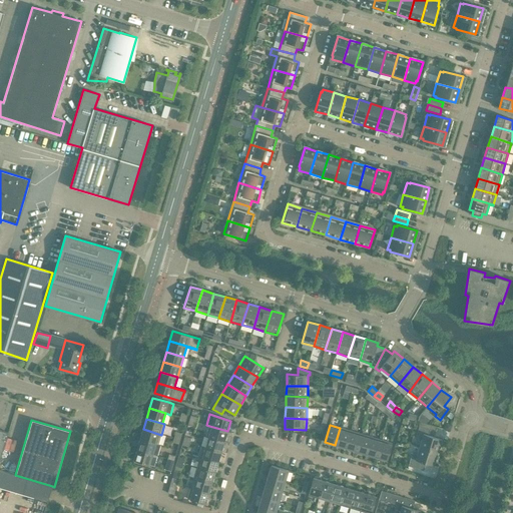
[(206,436),(224,442),(227,431),(209,426),(206,436)]
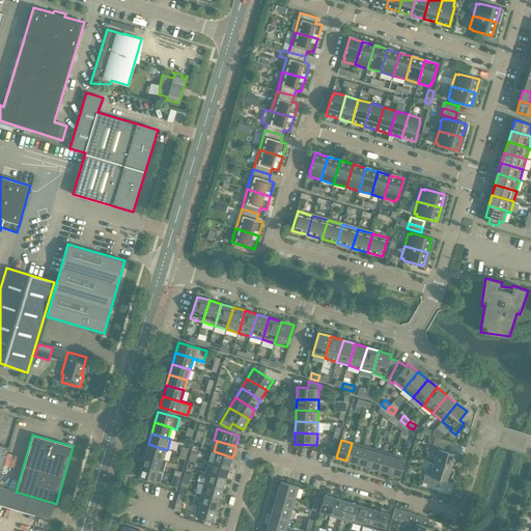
[(435,463),(452,468),(454,465),(455,465),(457,459),(455,459),(456,454),(448,452),(449,446),(434,442),(430,453),(437,454),(435,463)]
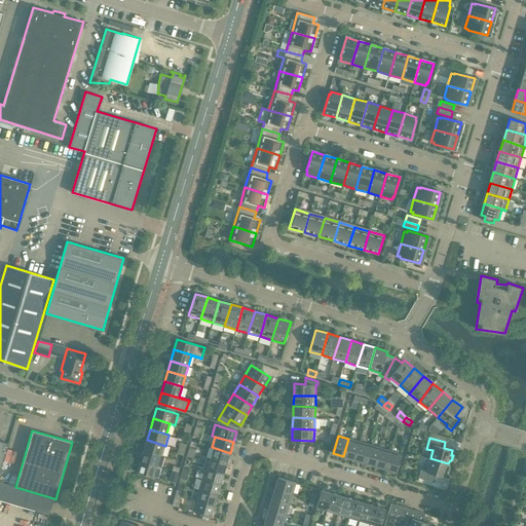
[(348,439),(343,456),(354,459),(360,442),(348,439)]
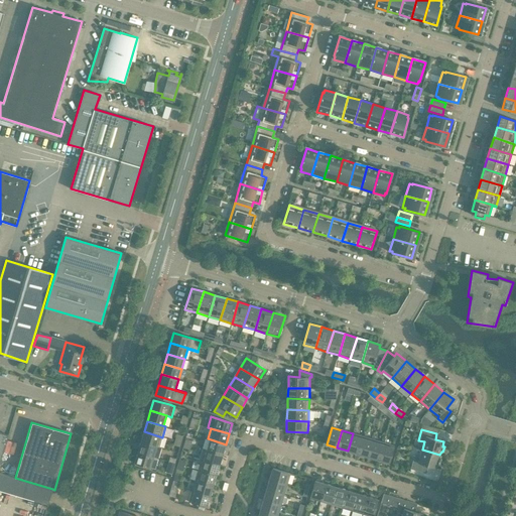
[(0,463),(8,434),(0,431),(0,463)]
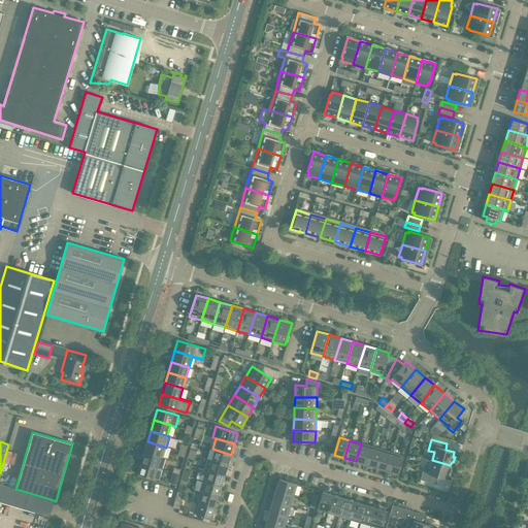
[(166,448),(147,441),(144,452),(163,458),(166,448)]
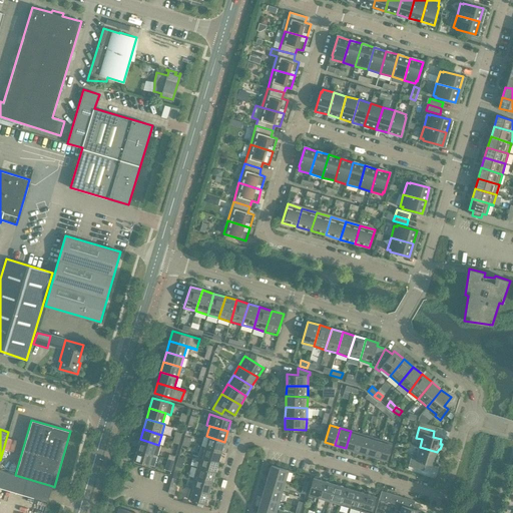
[(351,431),(346,448),(356,451),(361,434),(351,431)]
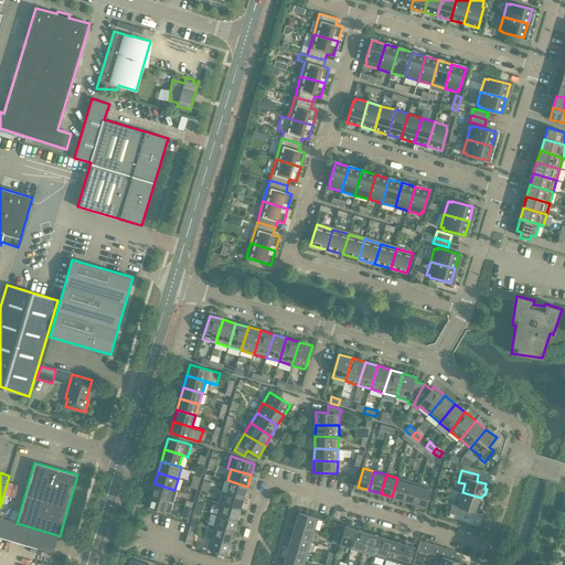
[(192,483),(199,486),(201,478),(194,476),(192,483)]
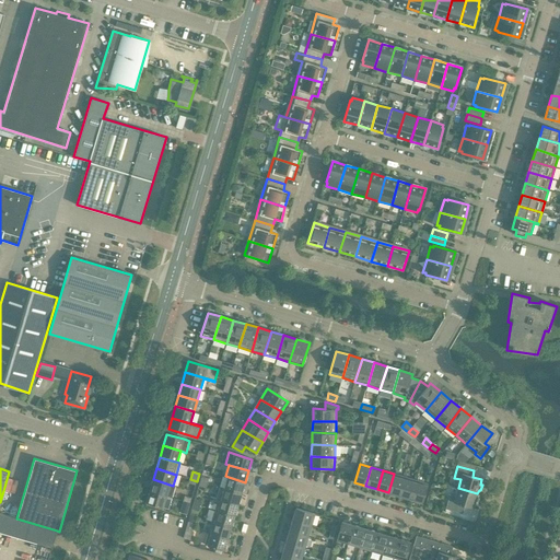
[(394,474),(388,492),(399,496),(405,477),(394,474)]
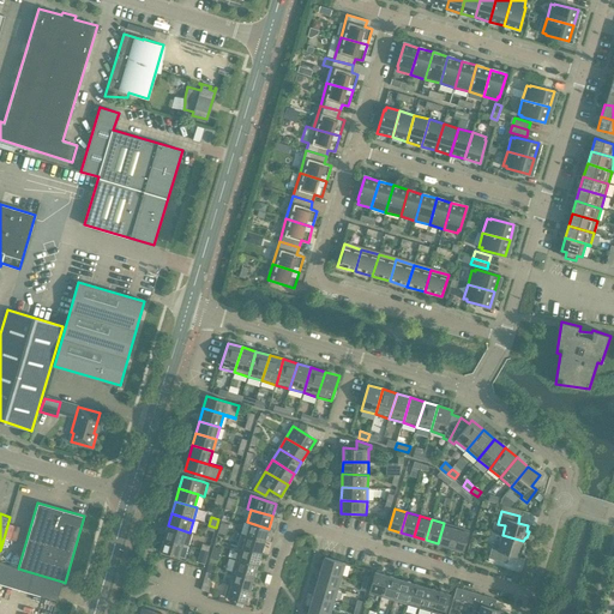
[(269,529),(247,522),(247,523),(250,524),(246,535),(265,541),(269,529)]
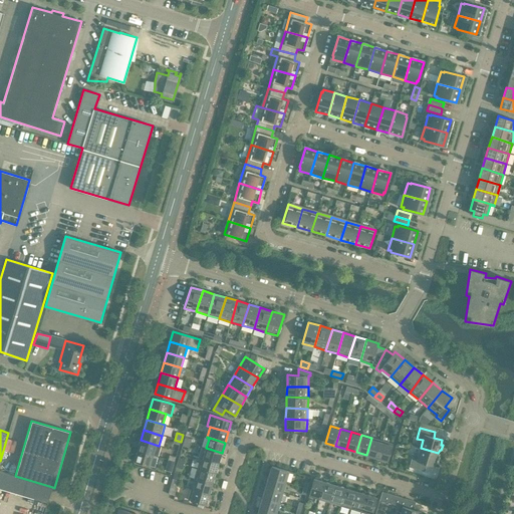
[(371,438),(366,455),(377,458),(382,442),(371,438)]
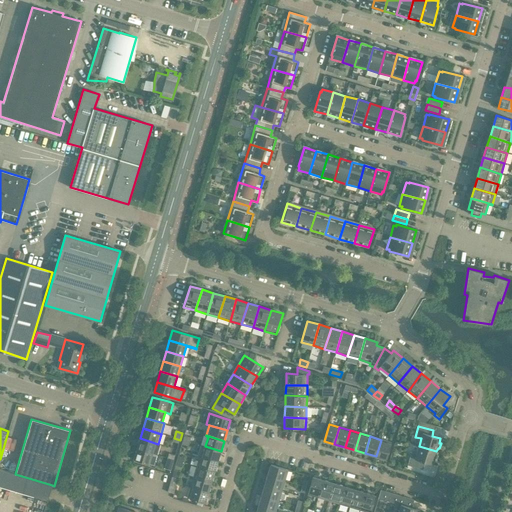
[(137,449),(157,455),(160,445),(158,444),(140,438),(137,449)]
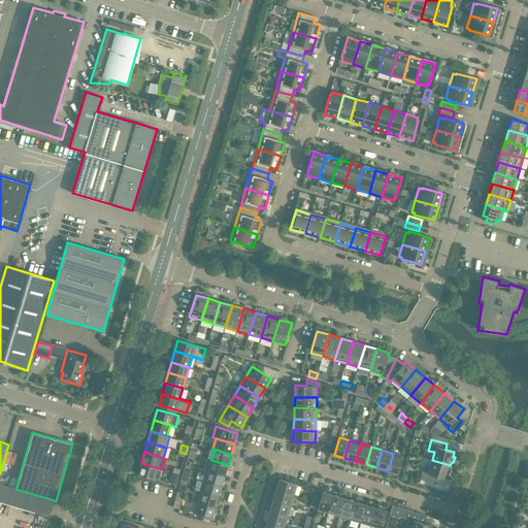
[(393,454),(388,470),(398,474),(403,457),(393,454)]
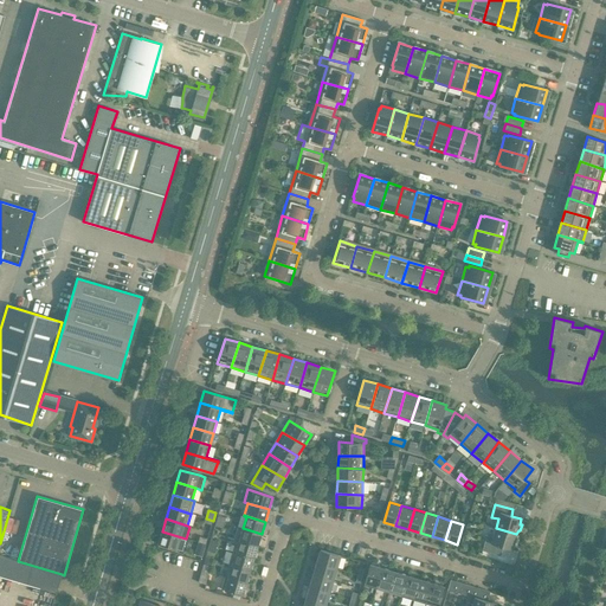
[(234,539),(237,540),(258,546),(262,534),(243,528),(238,527),(234,539)]
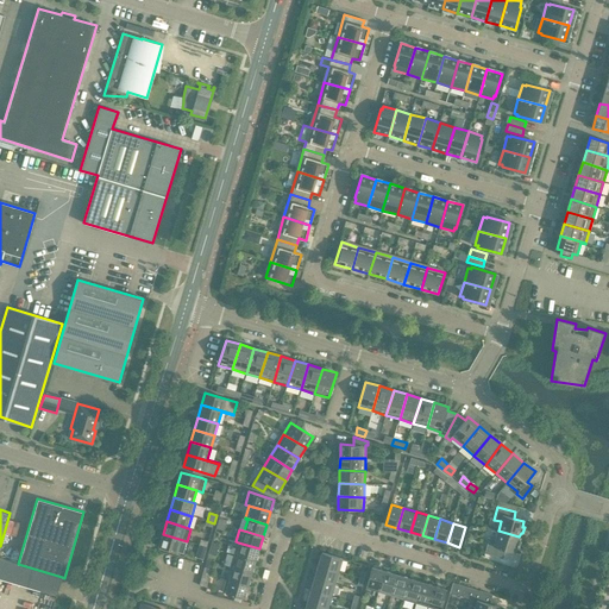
[(519,537),(498,531),(495,540),(489,538),(485,553),(502,558),(504,550),(515,553),(516,547),(519,548),(520,542),(518,541),(519,537)]
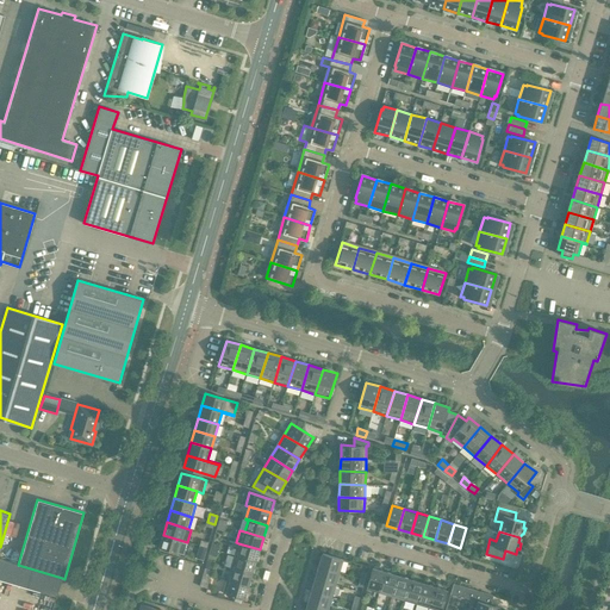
[(187,542),(163,535),(160,547),(184,555),(187,542)]
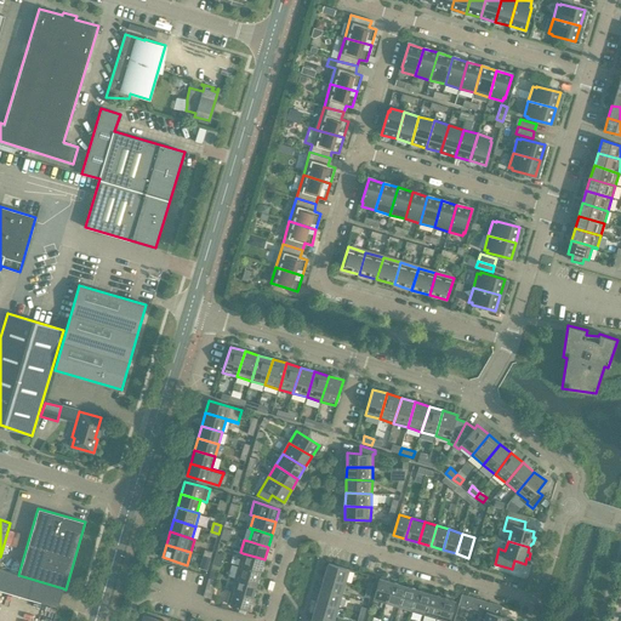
[(239,565),(260,573),(265,559),(243,553),(239,565)]
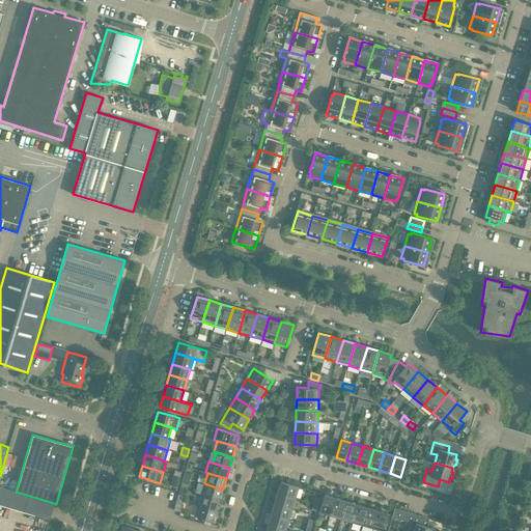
[(278,493),(296,498),(299,487),(281,482),(278,493)]
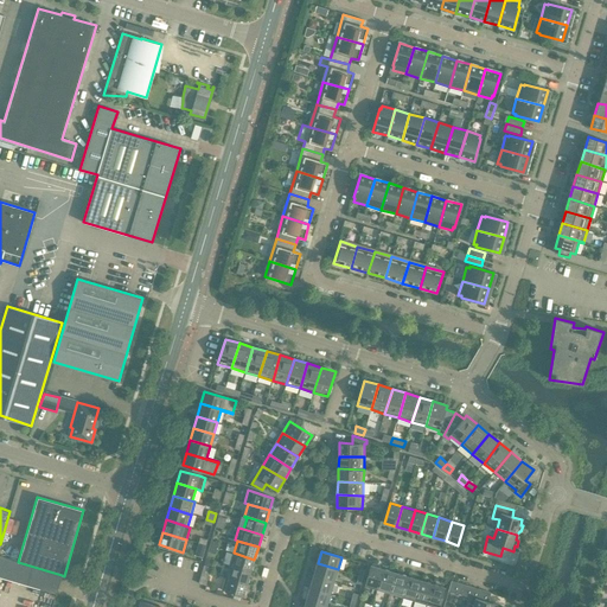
[(230,566),(250,572),(254,560),(234,553),(230,566)]
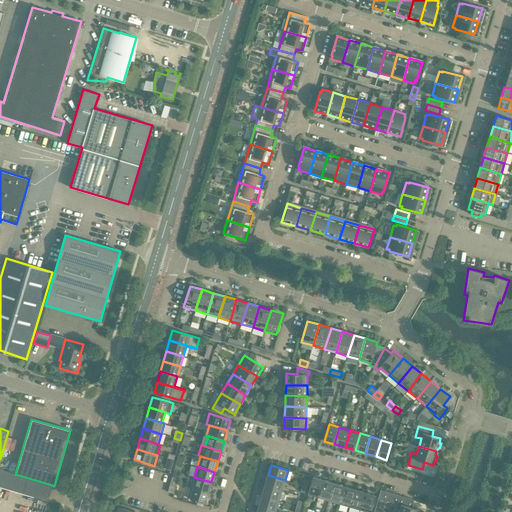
[(15,474),(0,469),(0,486),(47,501),(52,485),(15,474)]
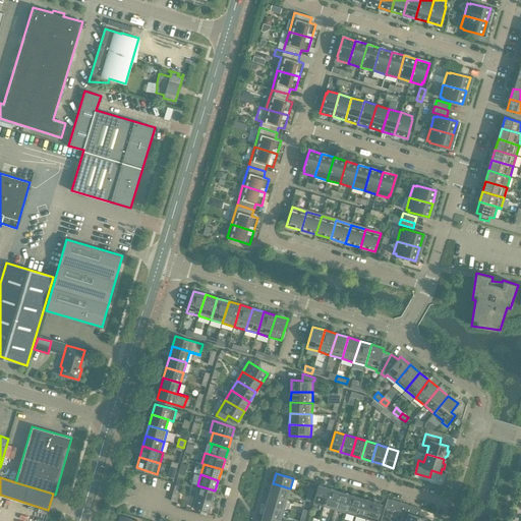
[(270,495),(287,500),(290,488),(273,483),(270,495)]
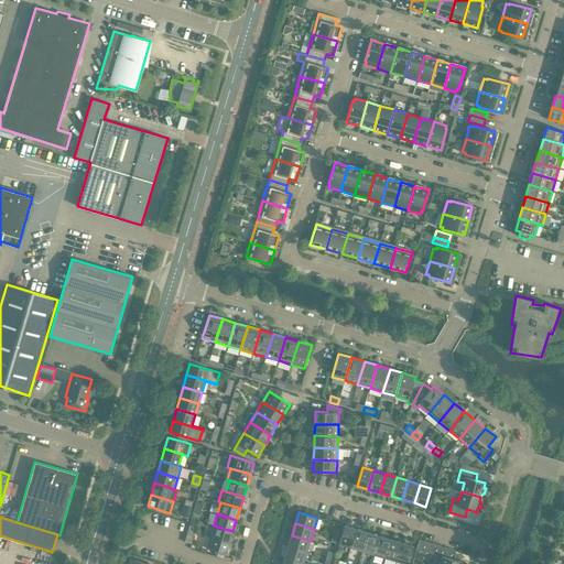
[(209,537),(229,542),(232,531),(214,525),(209,537)]
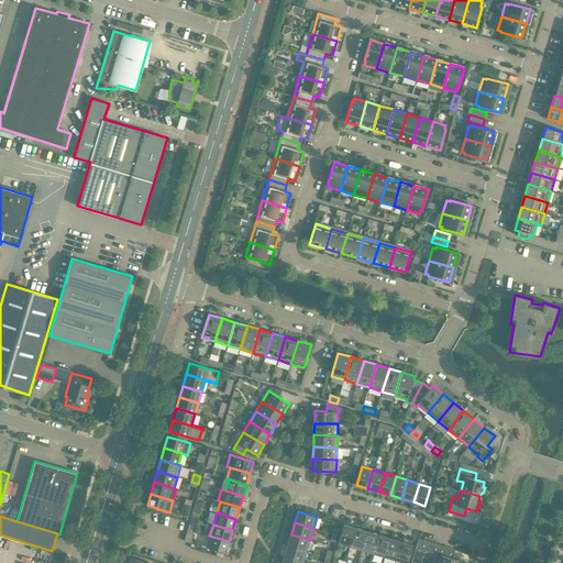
[(350,547),(356,528),(344,525),(339,543),(350,547)]
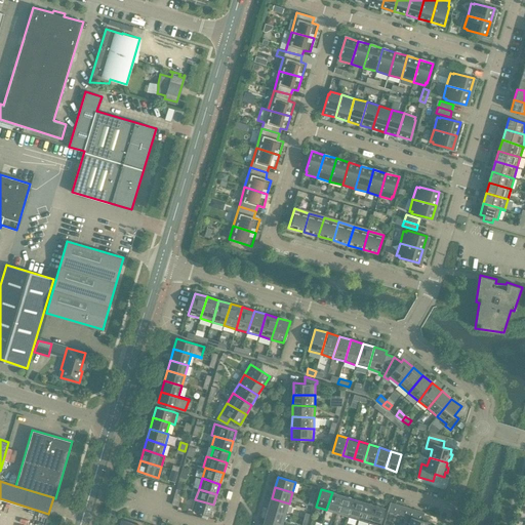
[(332,492),(326,510),(337,513),(342,496),(332,492)]
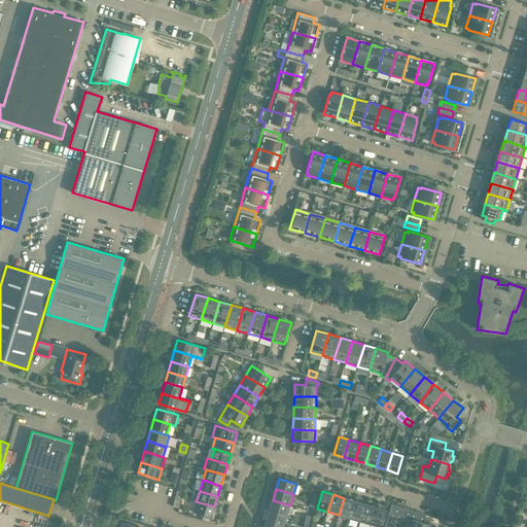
[(182,497),(176,495),(172,506),(179,508),(182,497)]
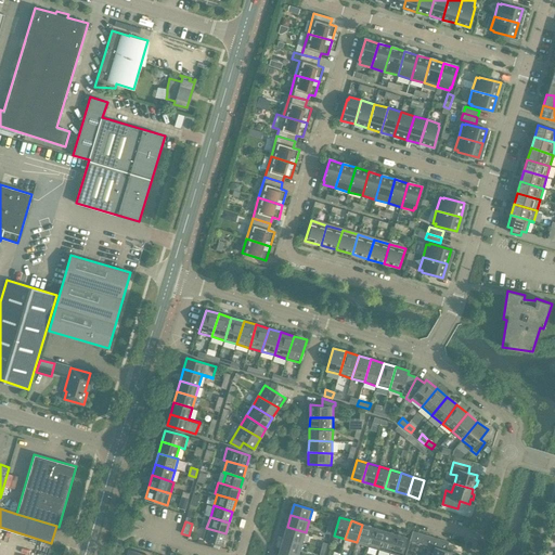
[(362,525),(357,542),(368,546),(373,528),(362,525)]
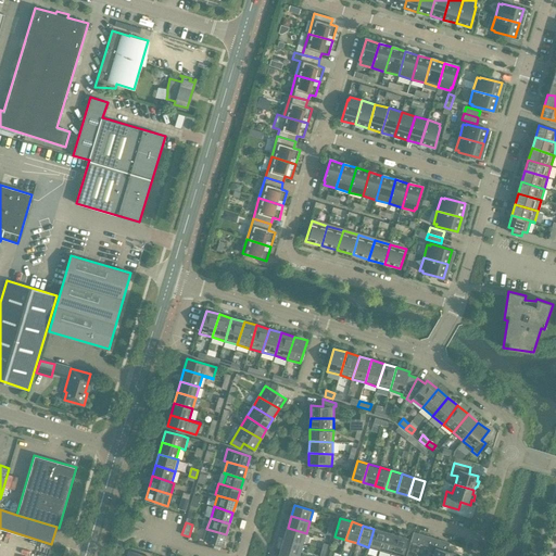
[(285,539),(302,544),(306,533),(288,528),(285,539)]
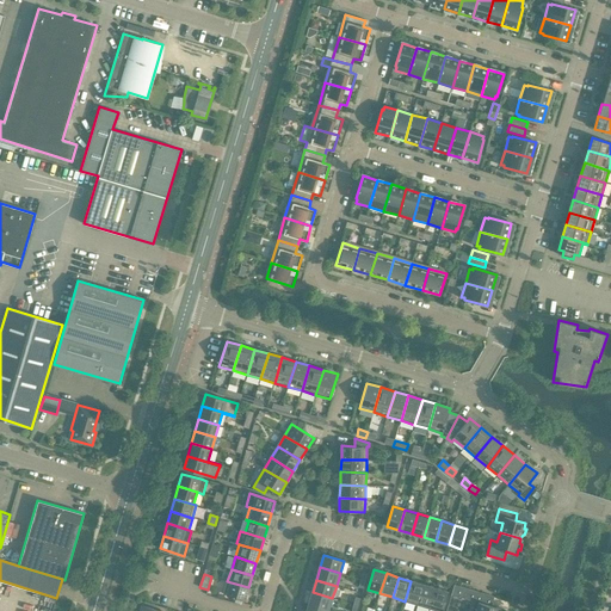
[(248,587),(227,581),(223,594),(245,600),(248,587)]
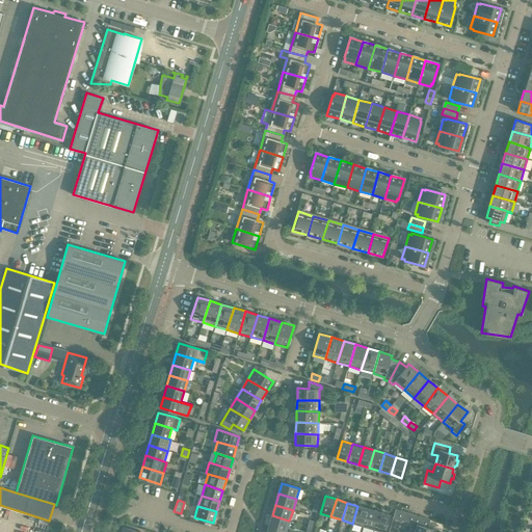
[(357,506),(352,524),(363,527),(369,509),(357,506)]
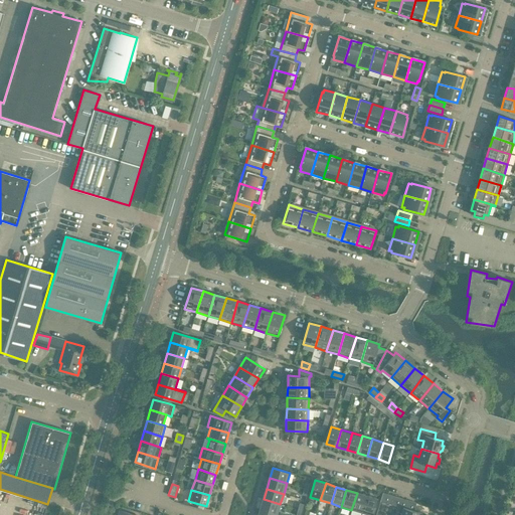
[(357,493),(351,510),(362,513),(367,496),(357,493)]
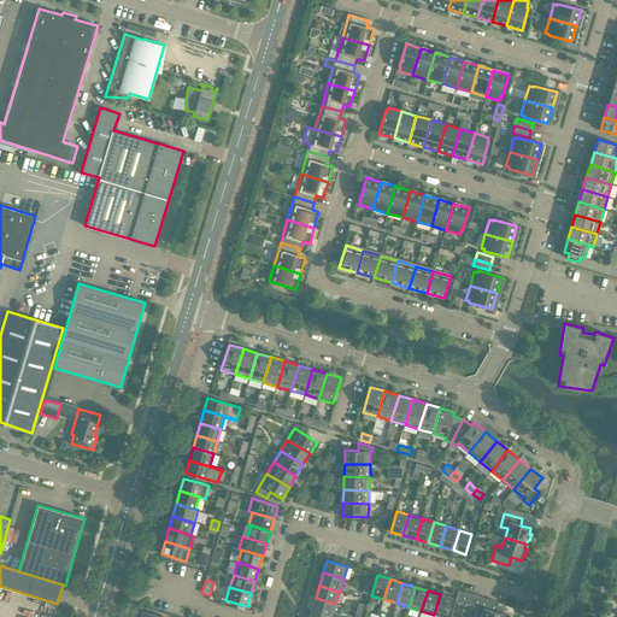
[(481,615),(480,616),(504,616),(505,615),(494,612),(498,603),(459,591),(456,600),(463,603),(479,607),(477,613),(481,615)]
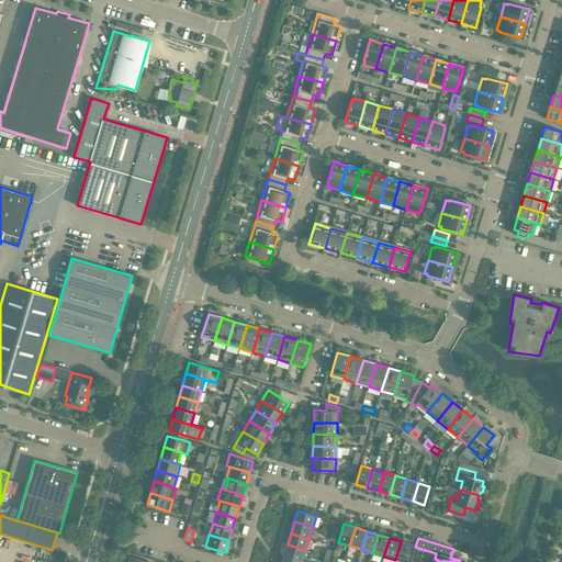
[(401,541),(395,560),(403,561),(406,561),(412,544),(401,541)]
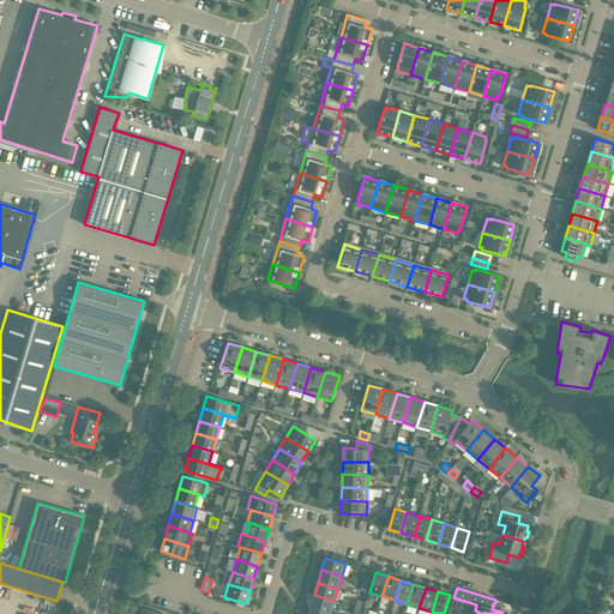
[(309,607),(330,613),(333,601),(314,595),(309,607)]
